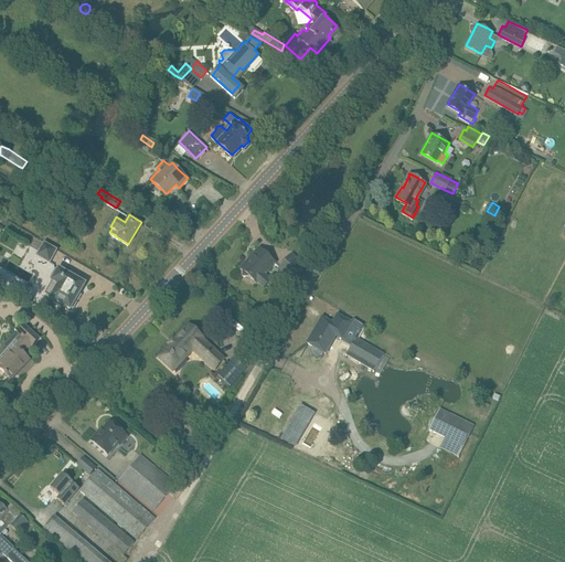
[(50,261),(57,247),(43,240),(36,253),(50,261)]
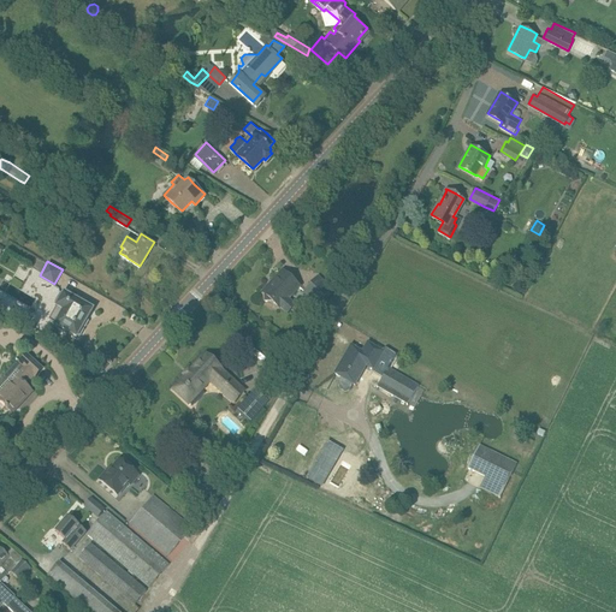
[(262,290),(264,291),(279,306),(280,304),(288,312),(295,303),(288,297),(300,284),(283,268),(262,290)]
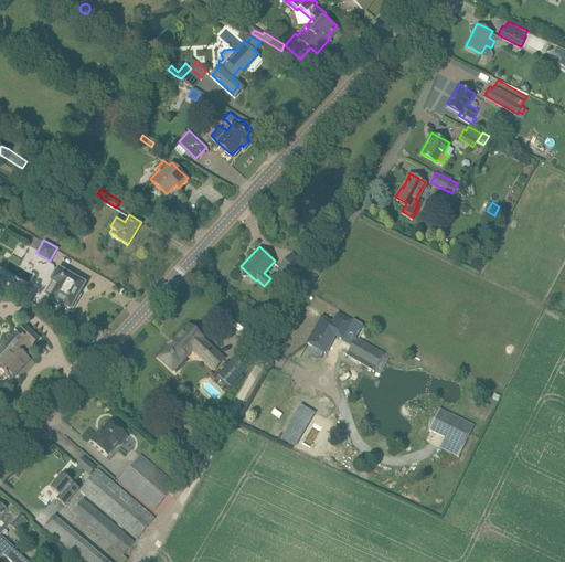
[(291,252),(279,266),(291,277),(305,262),(291,252)]
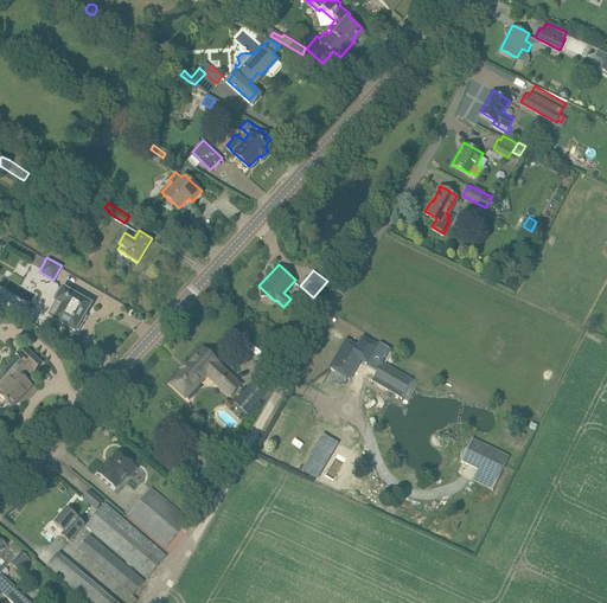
[(76,329),(76,328),(78,329),(83,322),(81,321),(91,302),(63,287),(62,288),(59,287),(55,295),(57,297),(56,299),(63,303),(55,318),(57,319),(56,321),(64,326),(65,325),(76,329)]
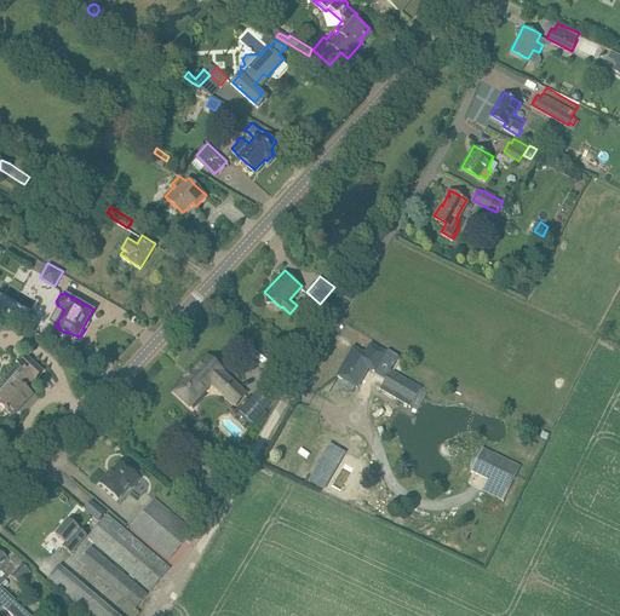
[(9,315),(26,326),(30,316),(15,306),(11,310),(9,315)]
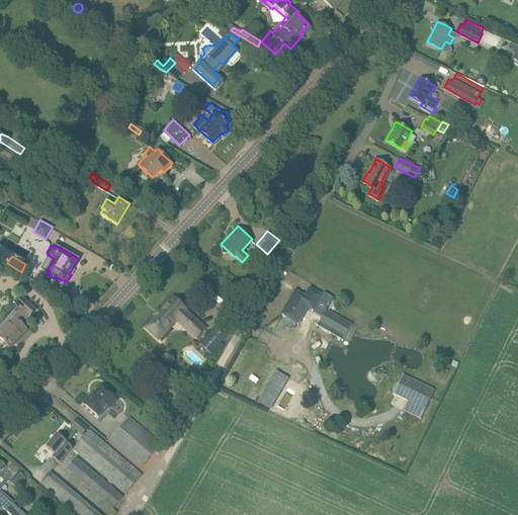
[(281,312),(287,315),(284,319),(285,324),(289,326),(294,325),(297,321),(298,322),(303,315),(299,313),(305,304),(315,310),(315,309),(323,314),(318,323),(343,337),(351,322),(339,315),(338,316),(326,309),(333,296),(324,291),(322,294),(311,287),(306,295),(297,290),(292,299),(289,298),(281,312)]
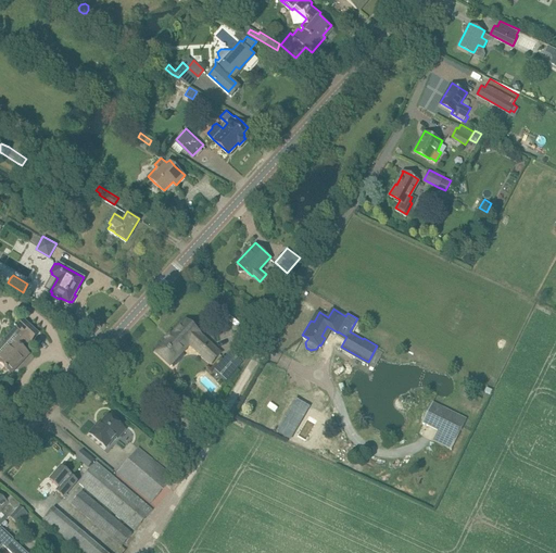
[(211,362),(220,351),(199,331),(200,330),(186,317),(167,337),(168,338),(158,351),(166,359),(177,347),(181,350),(190,341),(211,362)]
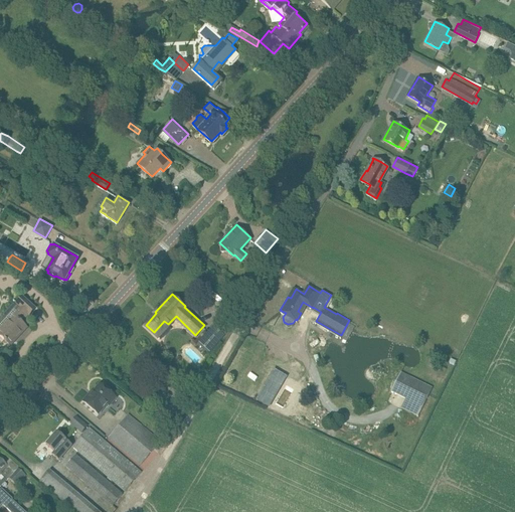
[(21,305),(0,327),(0,333),(5,338),(6,340),(7,340),(10,343),(26,325),(20,320),(27,312),(29,313),(35,306),(23,296),(17,302),(21,305)]
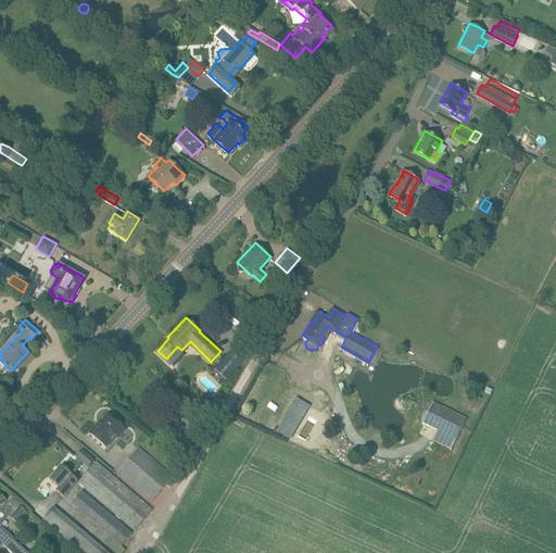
[(279,428),(288,434),(305,403),(297,399),(279,428)]
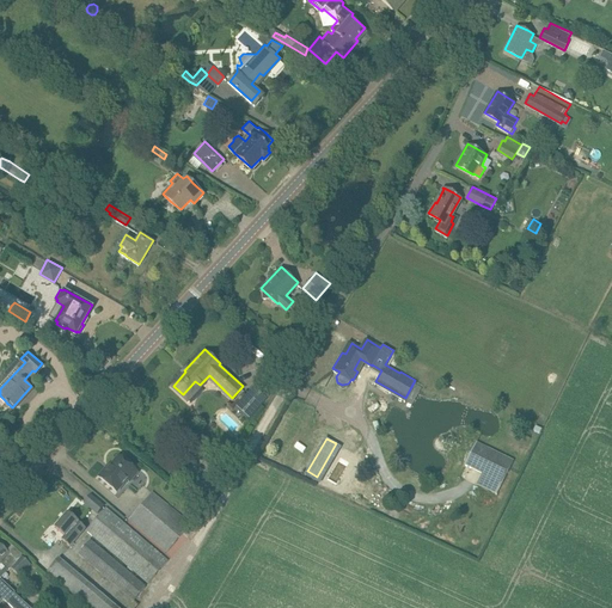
[(513,459),(476,440),(464,462),(482,472),(477,481),(496,491),(513,459)]
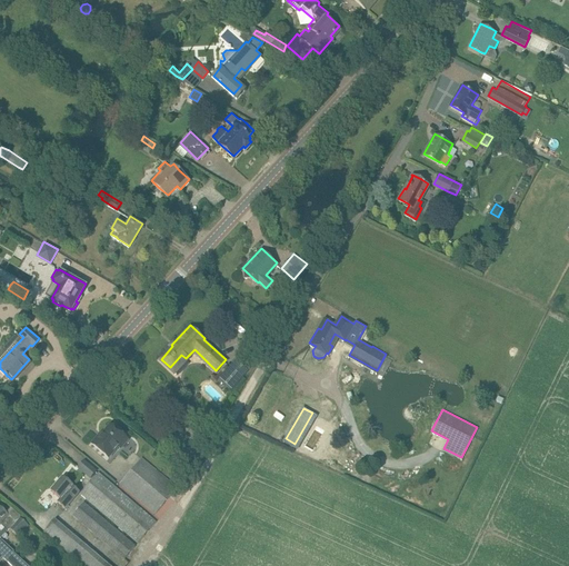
[(91,442),(108,456),(126,435),(110,423),(99,436),(98,434),(91,442)]
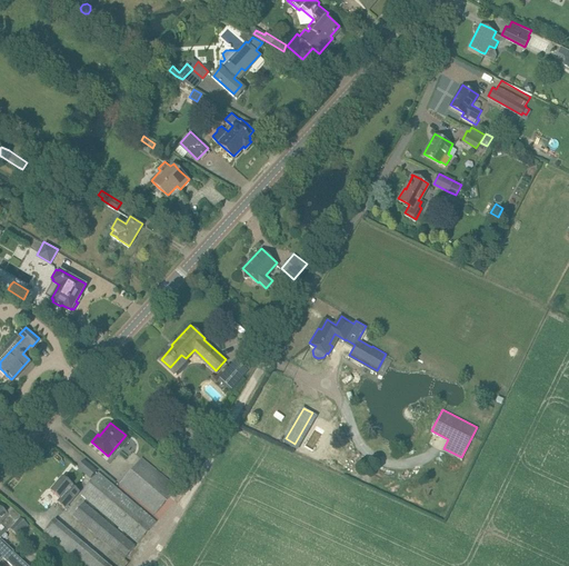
[(321,439),(318,426),(308,428),(310,442),(321,439)]
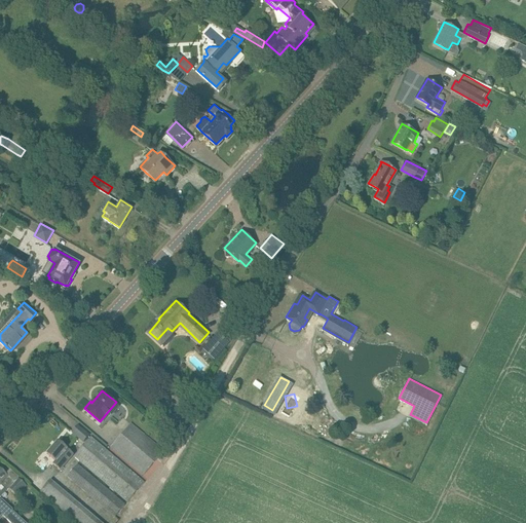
[(311,401),(304,397),(301,402),(308,406),(311,401)]
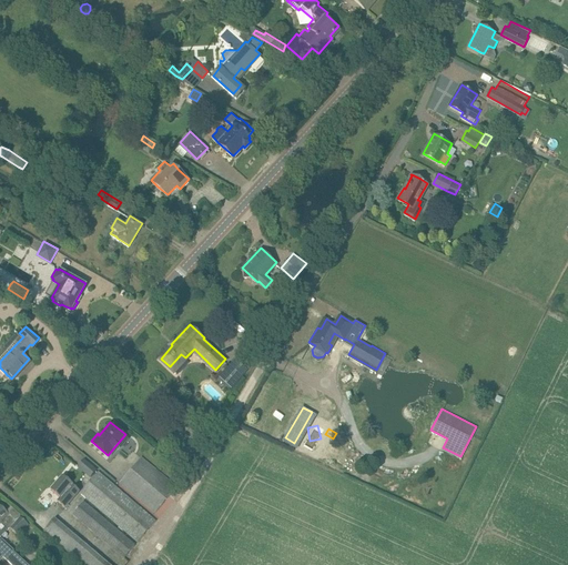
[(196,452),(193,439),(171,443),(174,457),(196,452)]
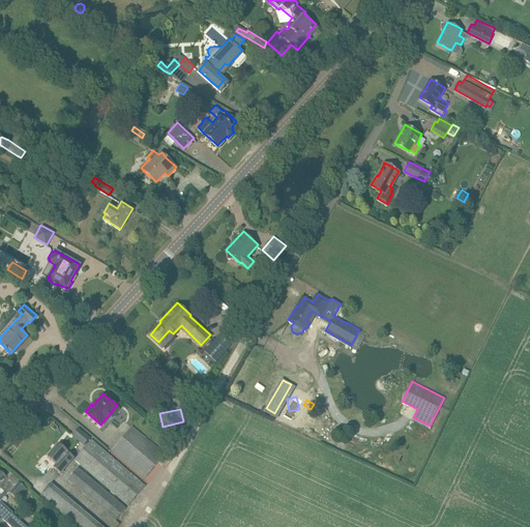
[(303,423),(301,429),(311,432),(313,428),(303,423)]
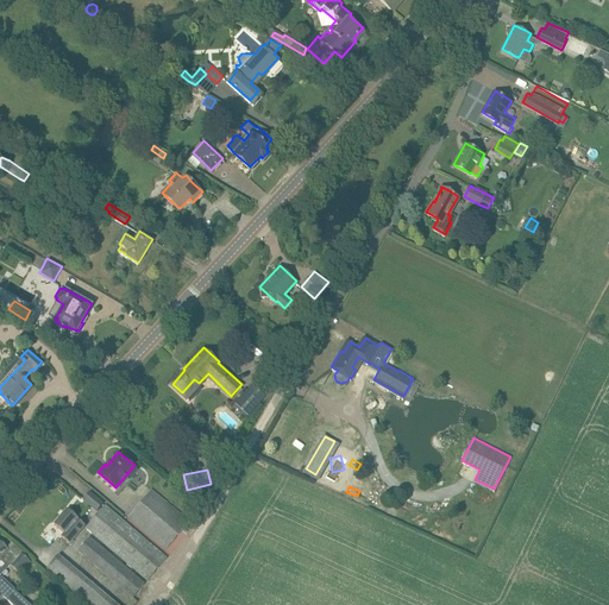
[(129,515),(167,547),(189,520),(151,487),(129,515)]
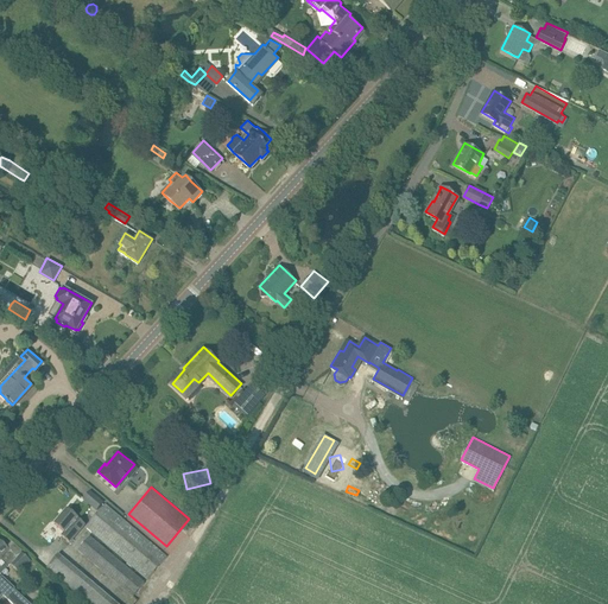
[(83,496),(96,507),(102,500),(90,489),(83,496)]
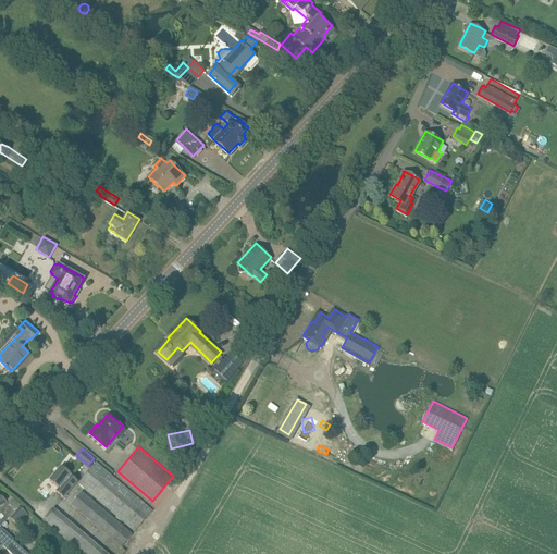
[(135,529),(152,508),(96,460),(78,481),(135,529)]
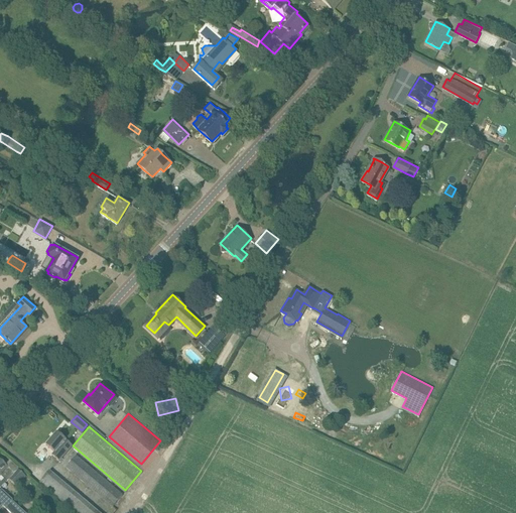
[(52,454),(58,459),(72,444),(66,439),(66,438),(56,430),(46,442),(55,451),(52,454)]
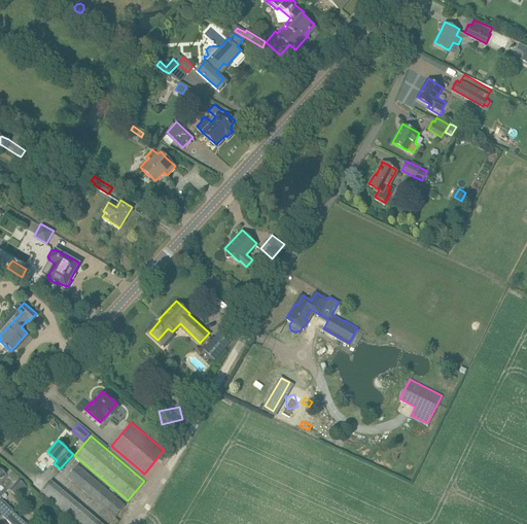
[(115,515),(125,503),(77,463),(68,476),(115,515)]
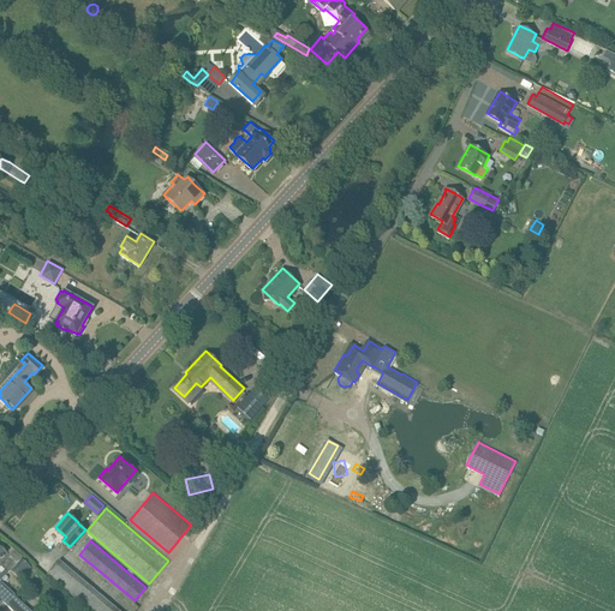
[(9,553),(6,551),(0,545),(0,562),(3,561),(10,568),(11,567),(19,576),(31,564),(21,556),(16,561),(9,555),(9,553)]
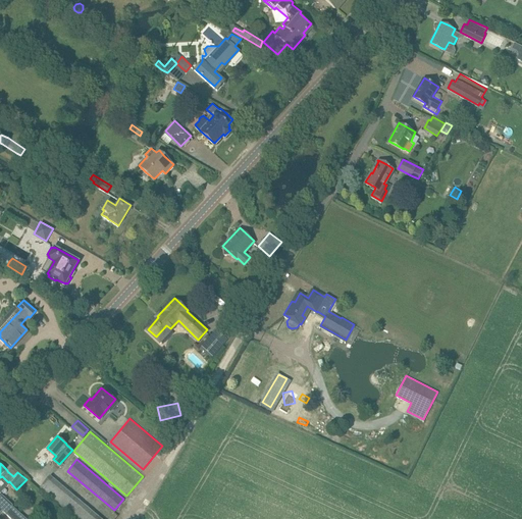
[(41,485),(80,518),(102,518),(50,474),(41,485)]
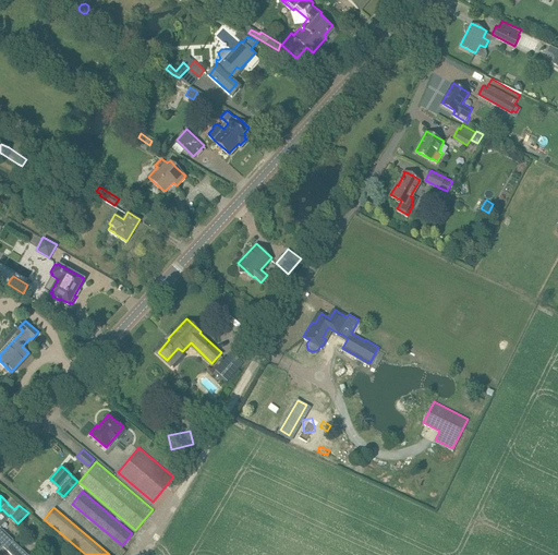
[(13,554),(31,554),(20,545),(12,539),(13,538),(0,523),(0,540),(13,553),(12,554),(13,554)]
